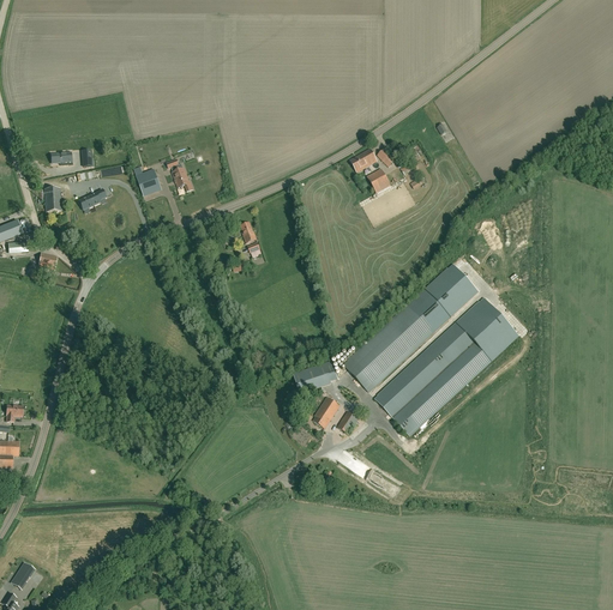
[(440,132),(446,130),(442,121),(436,125),(440,132)]
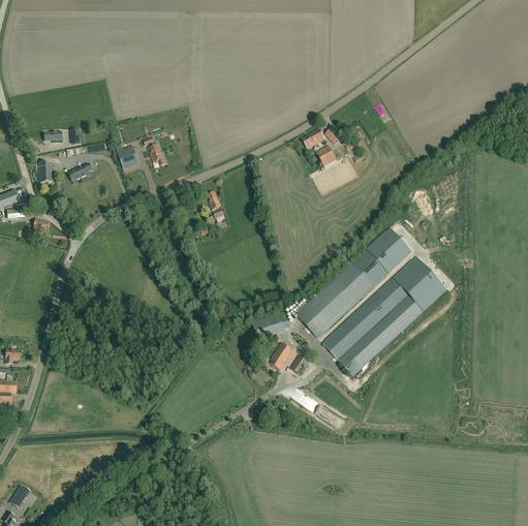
[(306,147),(323,137),(317,126),(301,136),(306,147)]
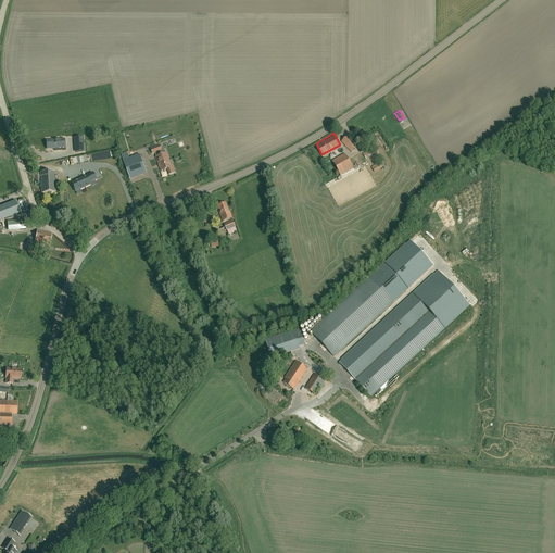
[(351,150),(357,143),(347,133),(340,139),(351,150)]
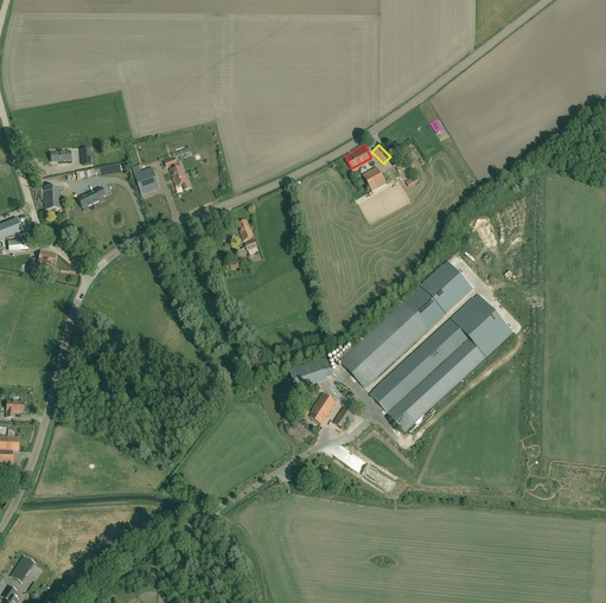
[(89,146),(80,147),(81,151),(81,159),(81,162),(90,162),(89,146)]
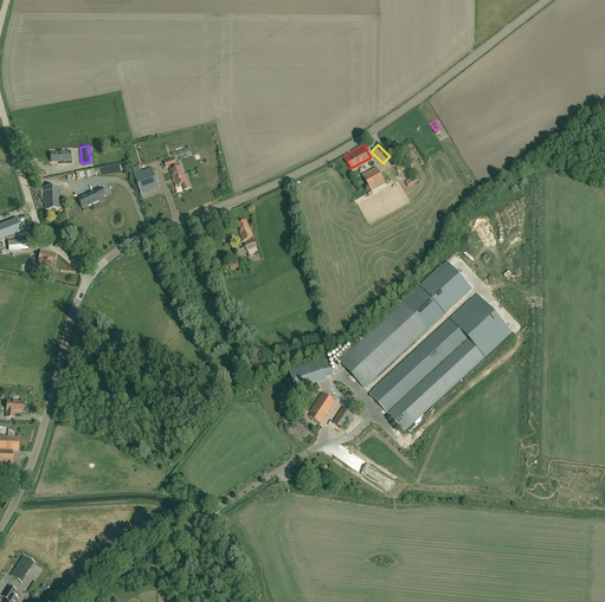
[(69,148),(53,149),(55,159),(58,159),(59,159),(59,160),(59,161),(70,160),(69,154),(69,148)]
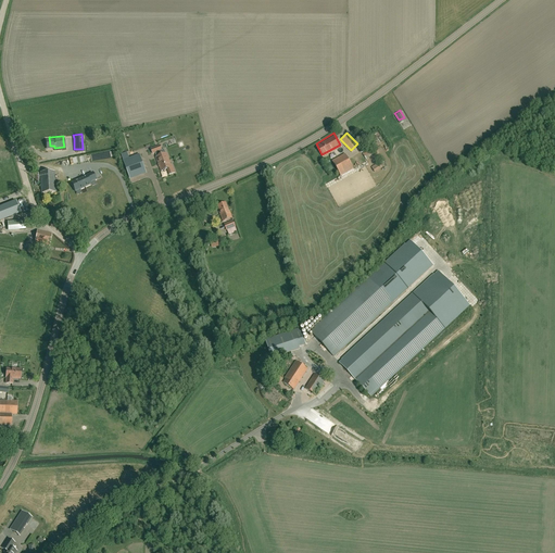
[(161,148),(159,142),(150,146),(152,151),(154,150),(155,154),(160,168),(166,166),(168,172),(174,170),(171,162),(169,162),(166,151),(165,151),(163,147),(161,148)]
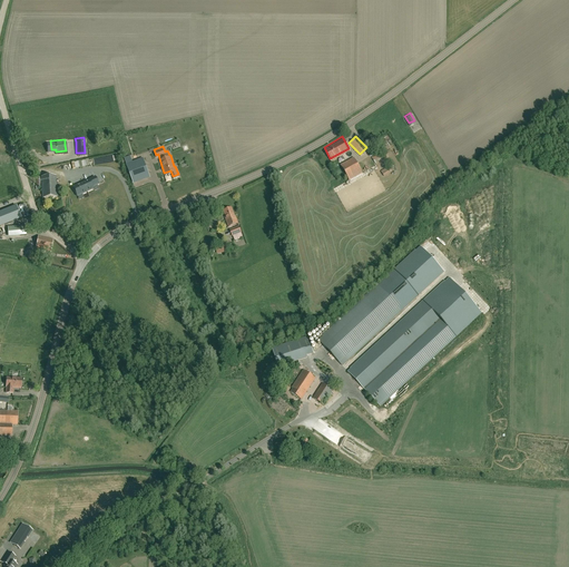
[(54,149),(36,150),(37,159),(42,158),(43,163),(55,163),(54,149)]
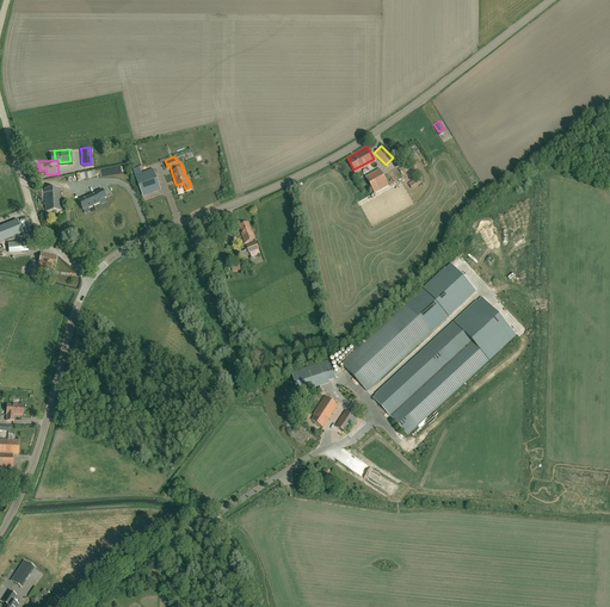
[(405,160),(398,166),(401,172),(410,167),(405,160)]
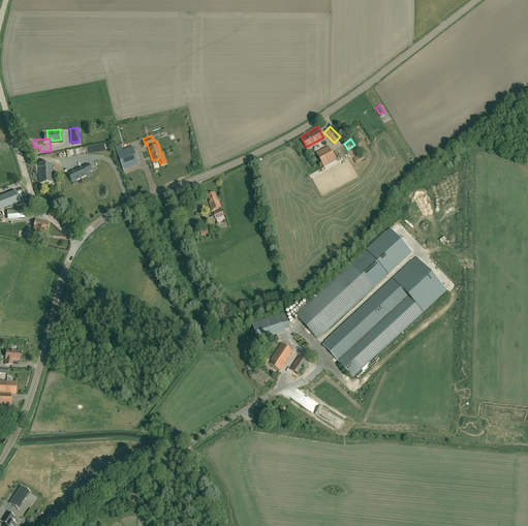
[(322,164),(336,157),(328,143),(315,150),(322,164)]
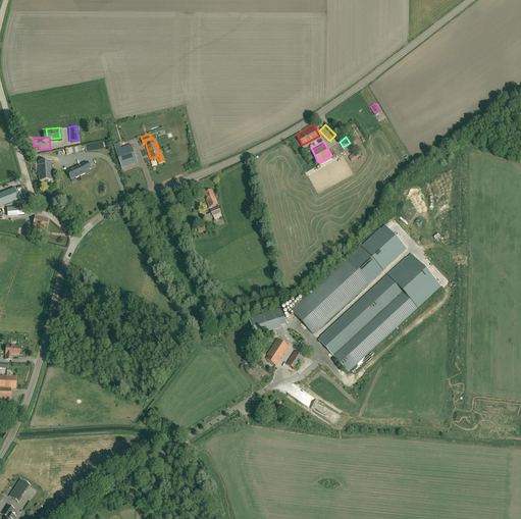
[(129,143),(115,148),(120,162),(135,156),(129,143)]
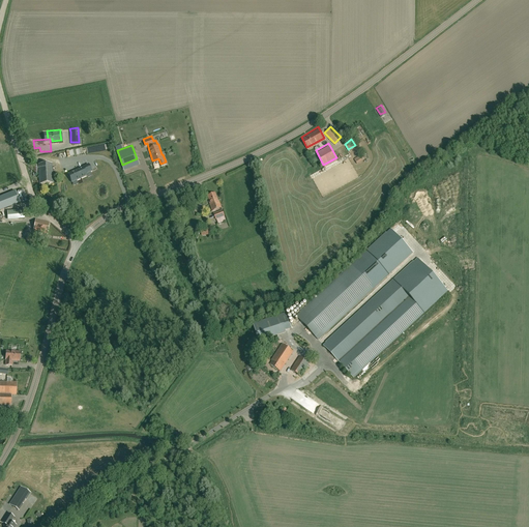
[(356,162),(363,156),(360,151),(353,156),(356,162)]
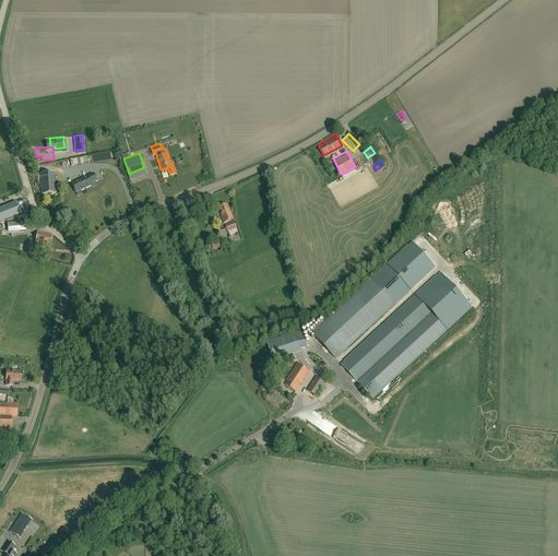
[(40,191),(55,190),(54,169),(39,170),(40,191)]
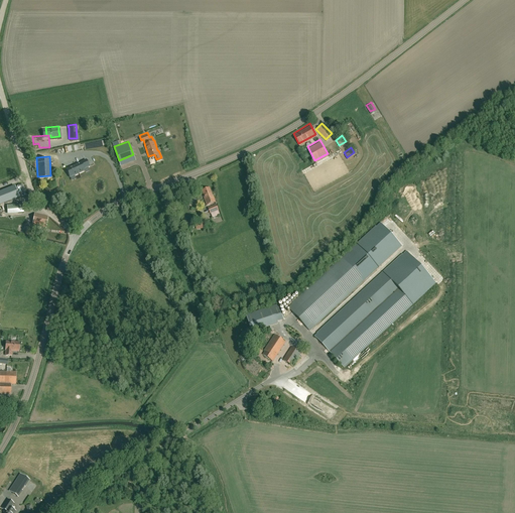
[(85,157),(66,166),(69,174),(83,168),(82,166),(88,164),(85,157)]
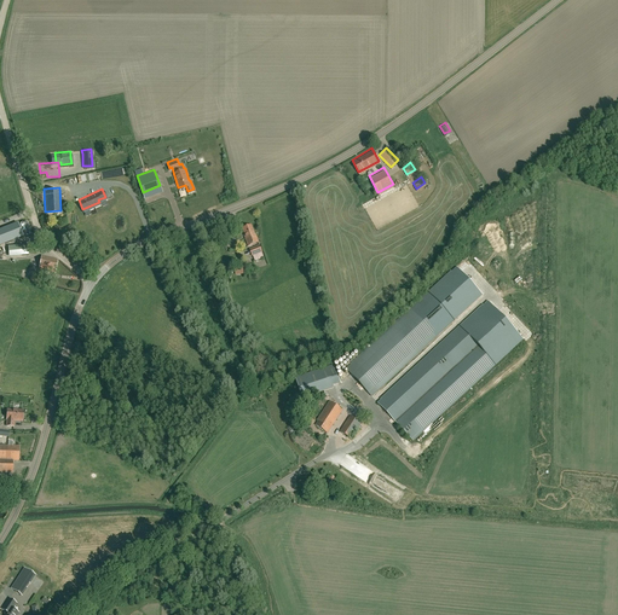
[(163,212),(166,212),(162,201),(148,207),(152,220),(155,219),(156,221),(166,218),(163,212)]
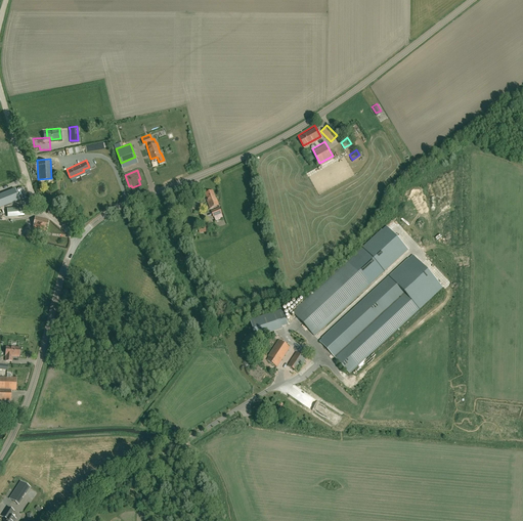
[(13,186),(4,190),(8,202),(18,198),(13,186)]
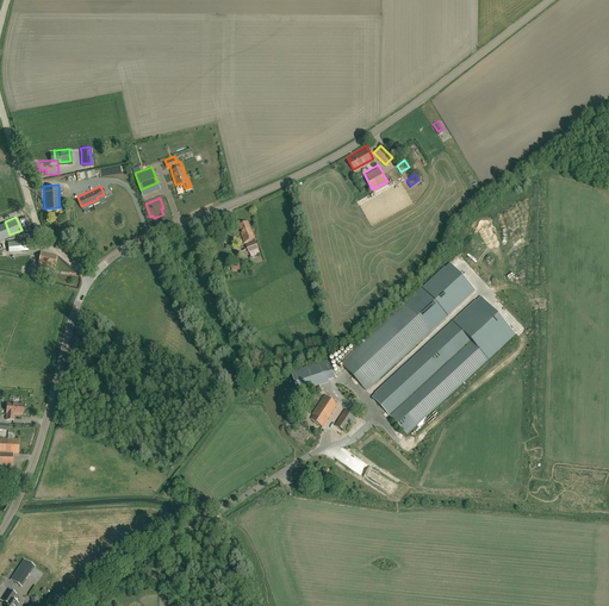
[(243,239),(254,236),(250,229),(247,219),(246,220),(244,219),(242,220),(242,222),(238,223),(241,230),(241,231),(243,239)]
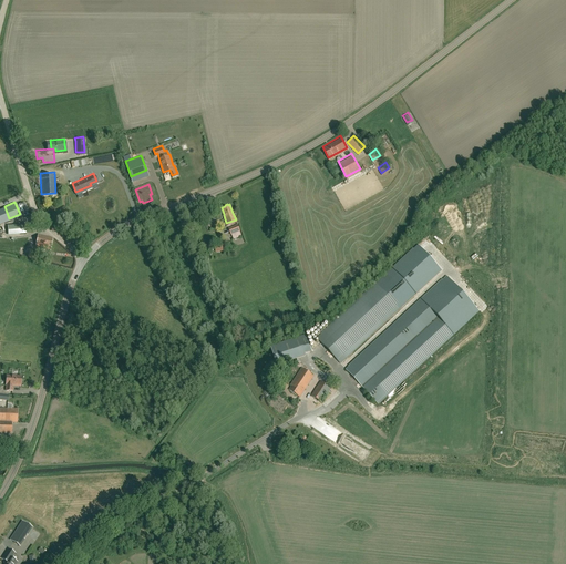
[(228,225),(230,232),(232,236),(240,234),(239,228),(237,222),(228,225)]
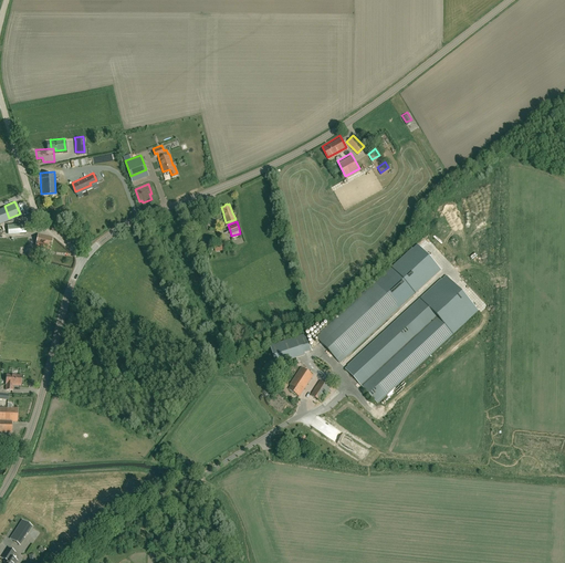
[(49,247),(51,235),(37,231),(34,243),(40,244),(40,246),(44,247),(44,246),(49,247)]
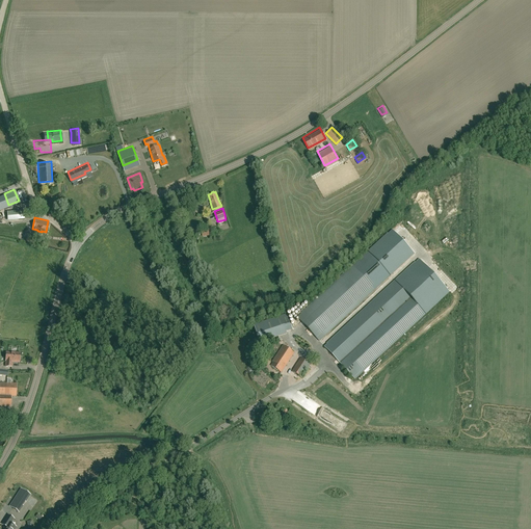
[(319,338),(413,250),(391,227),(300,311),(297,315),(319,338)]
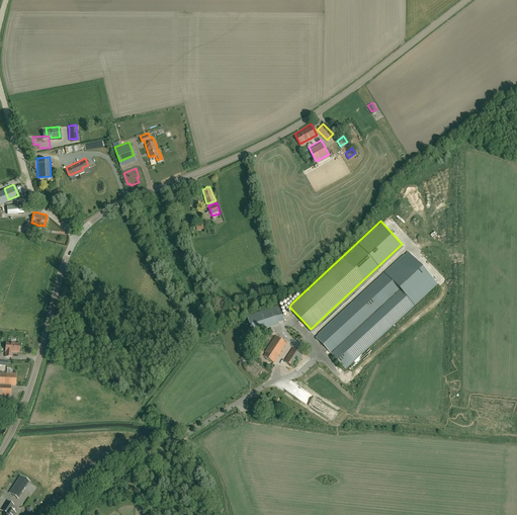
[(344,366),(436,281),(407,249),(315,334),(344,366)]
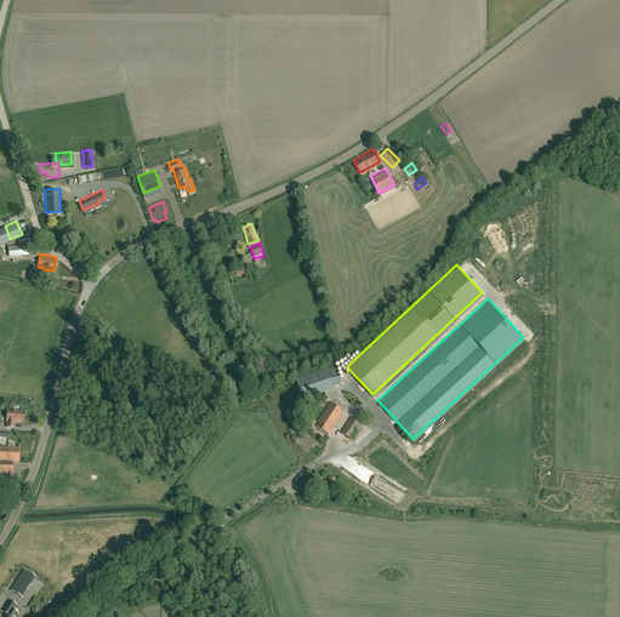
[(296,376),(302,396),(334,386),(333,383),(340,381),(334,364),(296,376)]
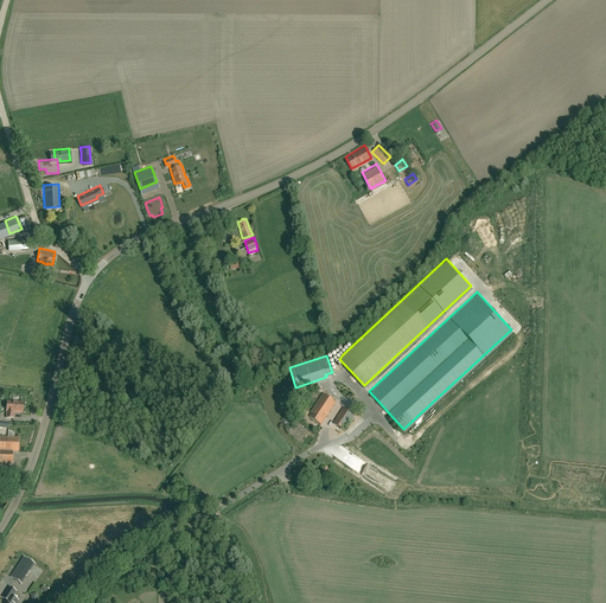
[(320,422),(335,399),(321,391),(310,409),(311,410),(308,414),(320,422)]
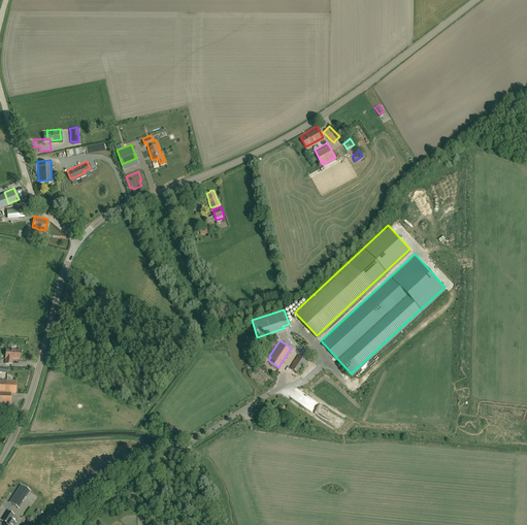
[(19,357),(19,348),(5,347),(4,356),(5,356),(4,361),(10,362),(10,356),(19,357)]
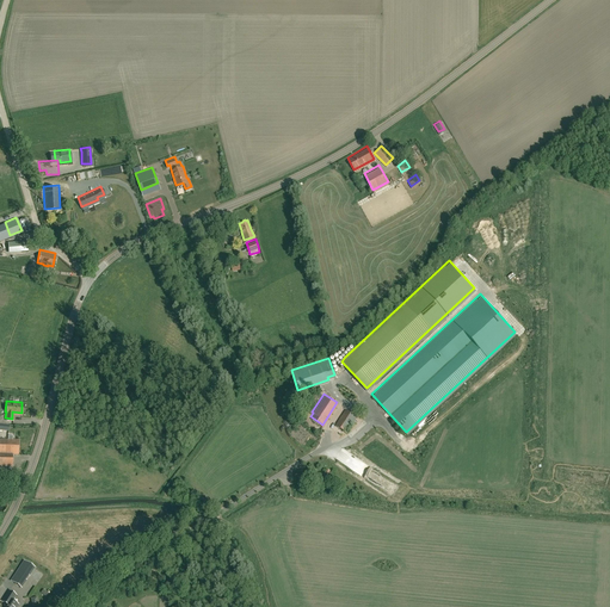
[(345,431),(356,415),(344,408),(334,423),(345,431)]
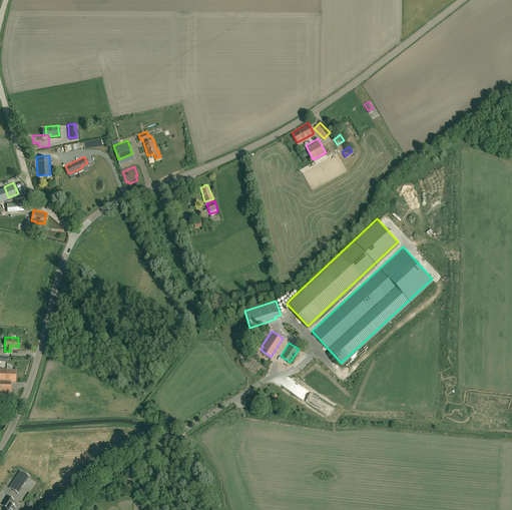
[(14,380),(15,368),(0,367),(0,389),(9,389),(9,380),(14,380)]
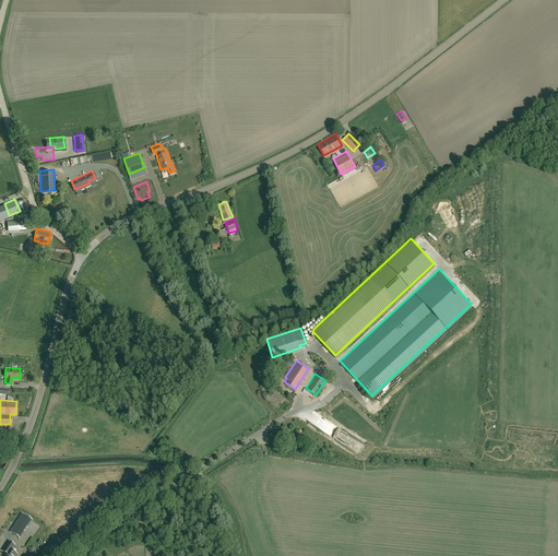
[(301,428),(295,426),(292,436),(298,438),(301,428)]
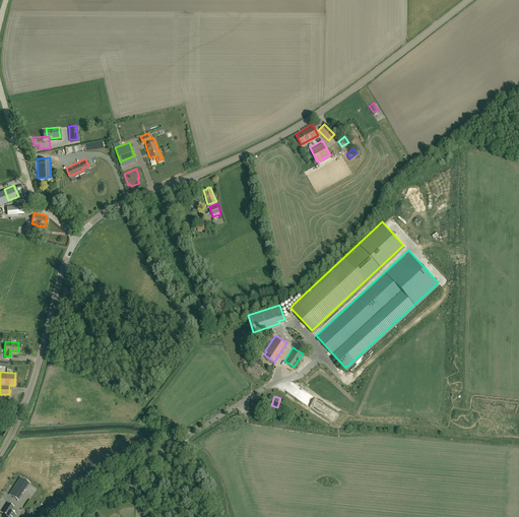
[(22,488),(23,488),(26,483),(17,477),(8,492),(17,498),(21,492),(20,491),(22,488)]
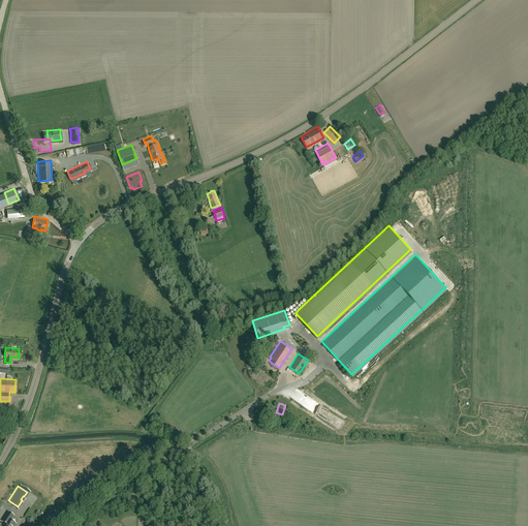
[(39,516),(47,508),(42,504),(35,512),(39,516)]
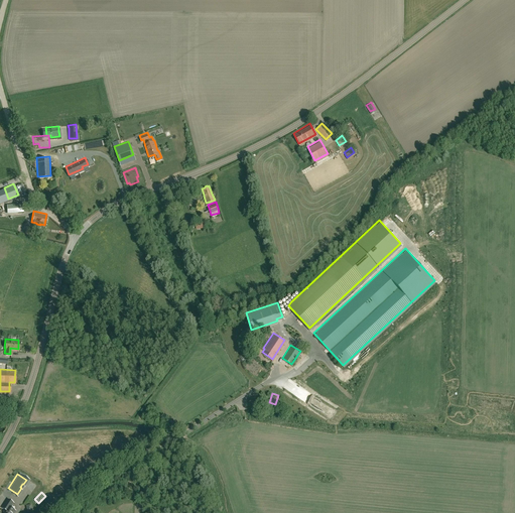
[(12,501),(7,497),(1,506),(5,508),(1,512),(10,512),(11,512),(14,509),(9,505),(12,501)]
